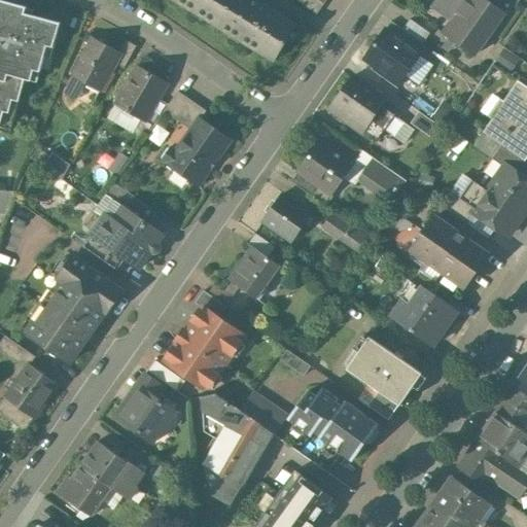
[(27,8),(0,0),(0,127),(0,128),(5,111),(10,112),(14,99),(20,101),(26,78),(32,80),(35,70),(41,71),(48,46),(54,47),(60,25),(26,14),(27,8)]
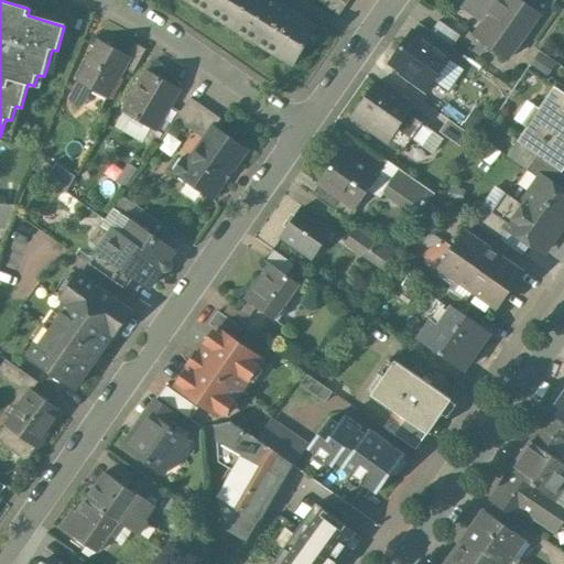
[(199,0),(229,20),(241,0),(199,0)]
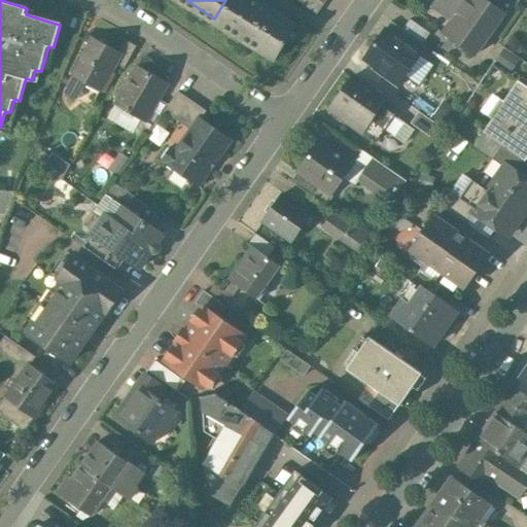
[(273,0),(225,0),(214,19),(273,56),(299,16),(273,0)]
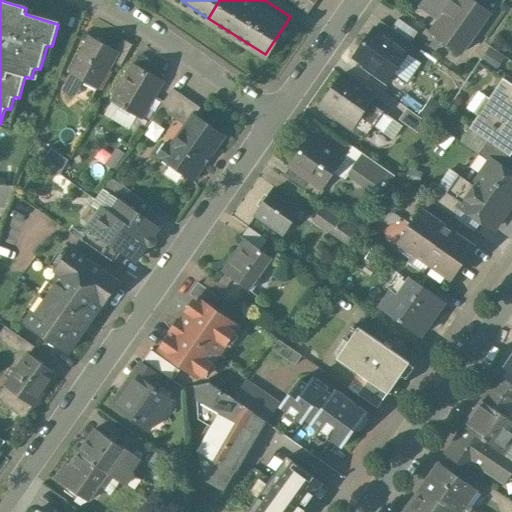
[(289,0),(308,13),(317,0),(289,0)]
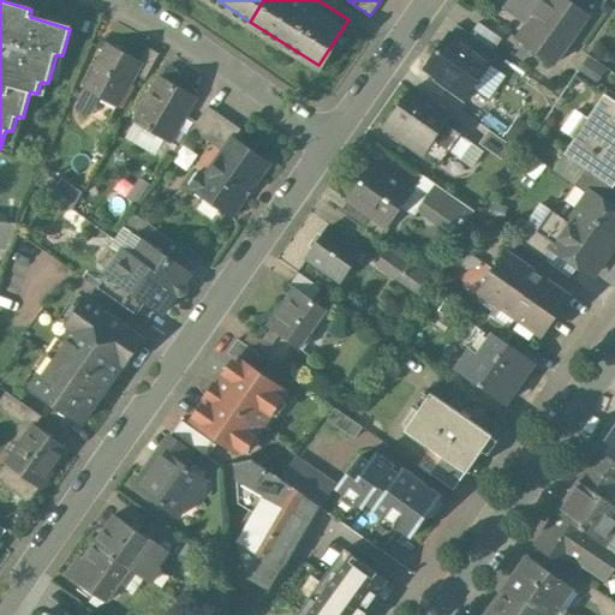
[(589,16),(567,0),(544,0),(529,22),(518,39),(554,65),(557,61),(551,58),(581,16),(586,19),(590,16),(589,16)]
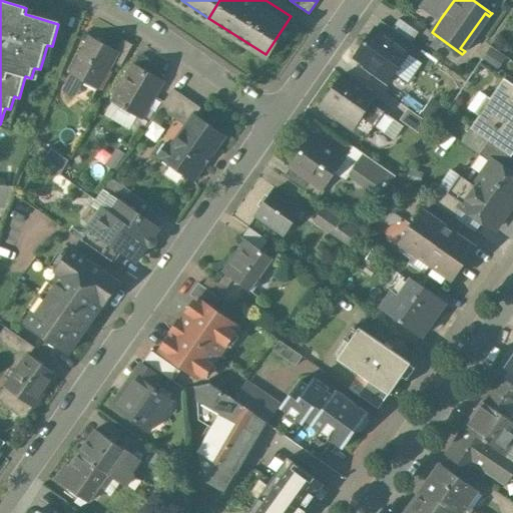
[(454,0),(432,0),(434,1),(437,15),(441,18),(454,0)]
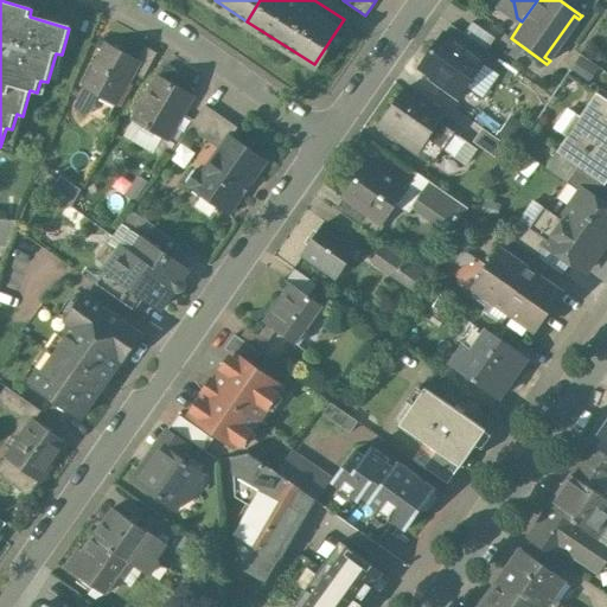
[(577,0),(560,0),(581,16),(587,6),(577,0)]
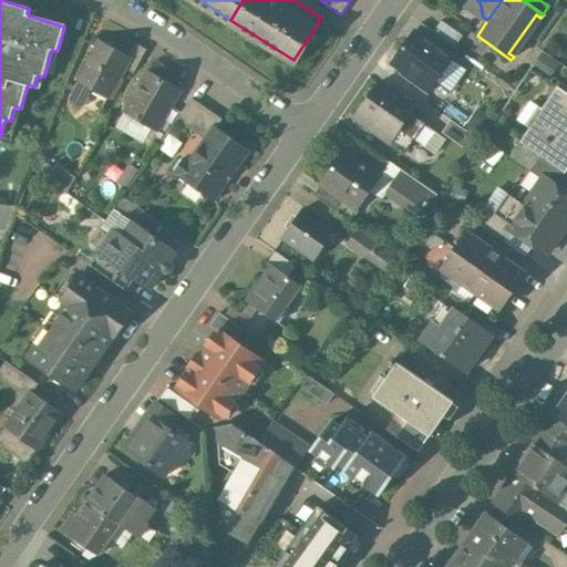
[(559,0),(539,0),(548,6),(554,9),(559,0)]
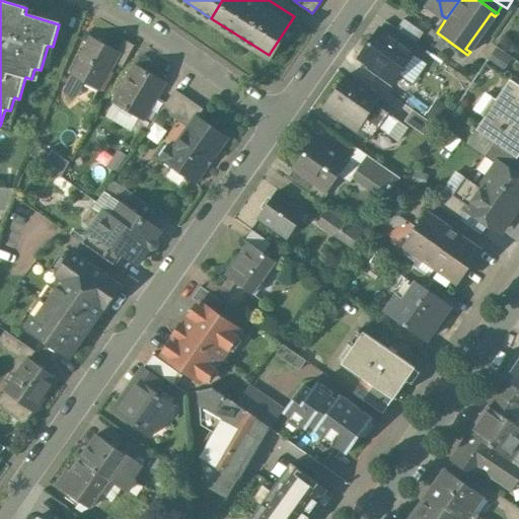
[(424,32),(403,19),(397,28),(406,35),(417,43),(424,32)]
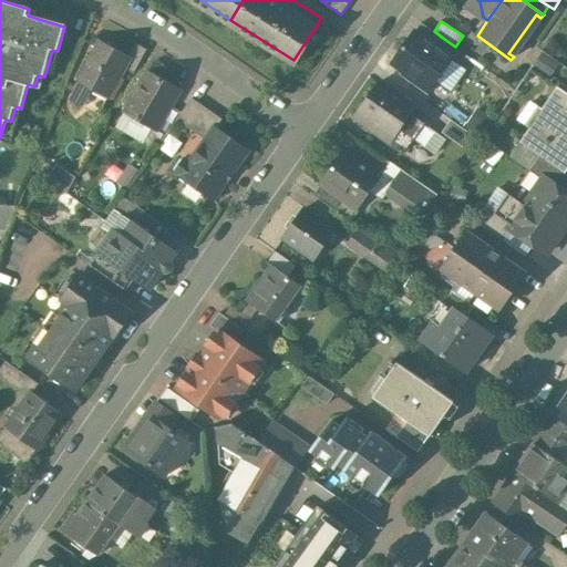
[(434,31),(422,23),(421,23),(415,32),(437,48),(444,39),(434,31)]
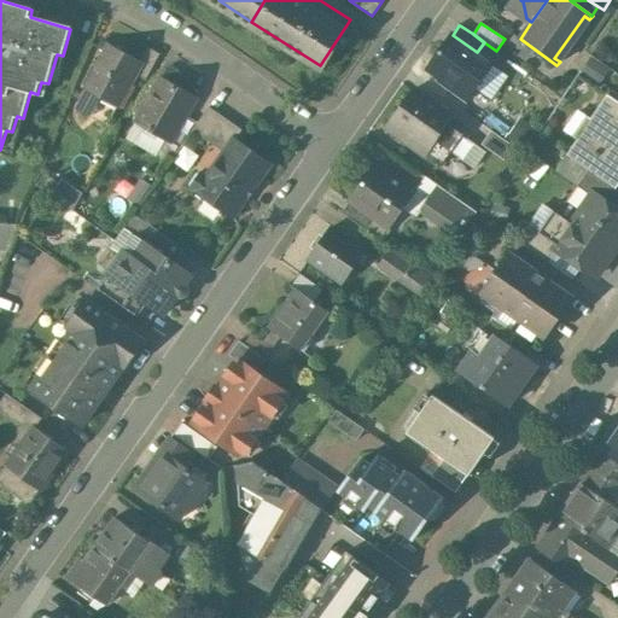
[(453,35),(452,35),(429,69),(454,87),(452,89),(468,100),(494,64),(477,52),(453,35)]
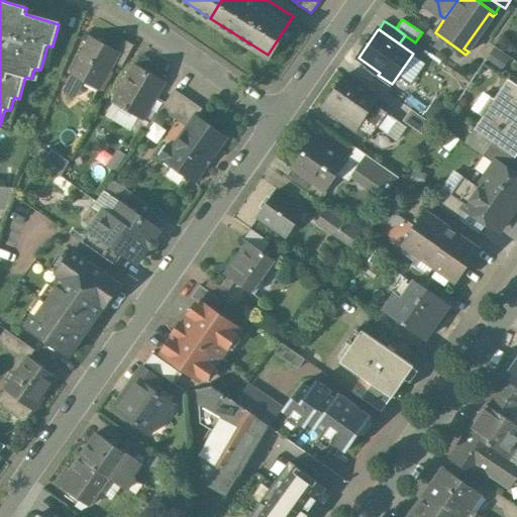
[(94,38),(73,75),(86,82),(87,81),(99,88),(98,89),(99,90),(114,64),(120,54),(117,53),(94,38)]
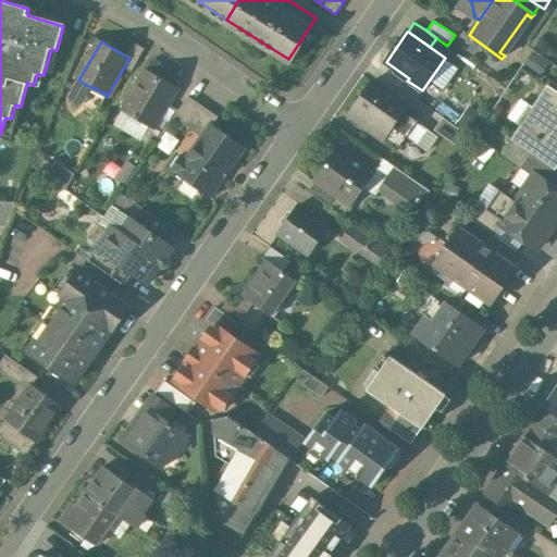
[(146,50),(134,44),(126,57),(130,58),(123,69),(133,74),(146,50)]
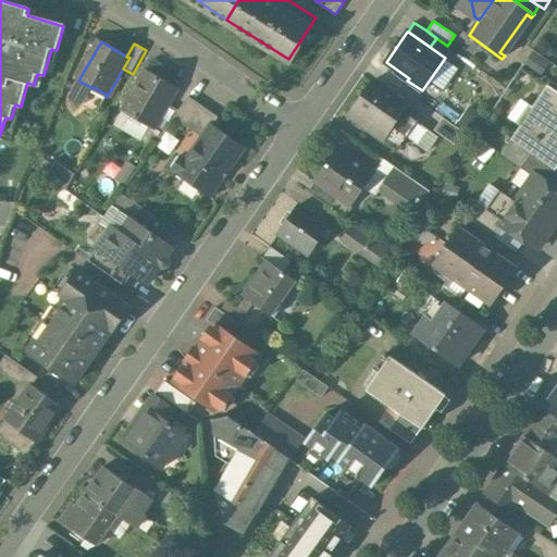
[(178,89),(146,71),(137,86),(138,87),(128,104),(127,104),(123,111),(149,127),(163,103),(169,107),(178,89)]
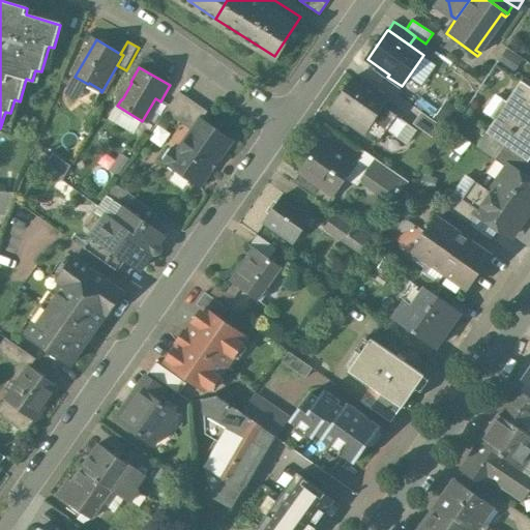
[(387,101),(352,77),(333,104),(346,112),(342,118),(364,134),(387,101)]
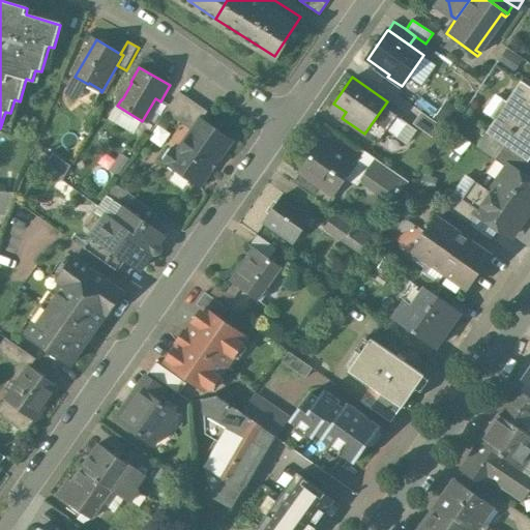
[(529,88),(520,82),(506,102),(506,104),(486,134),(503,146),(527,163),(529,156),(529,88)]
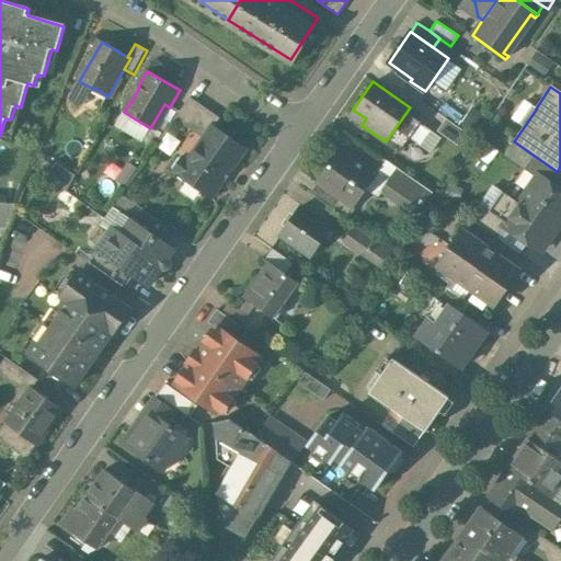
[(481,130),(467,119),(461,128),(476,138),(481,130)]
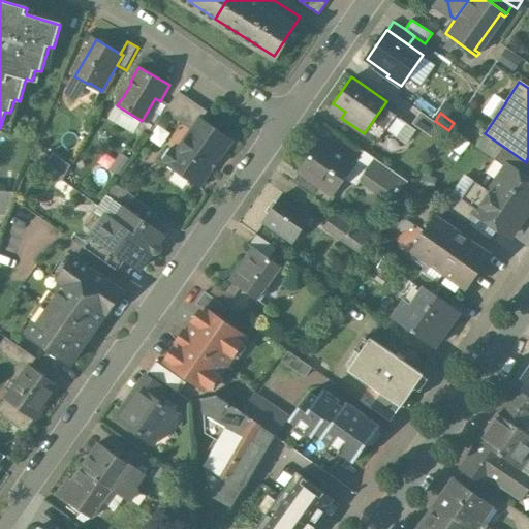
[(386,130),(409,143),(418,126),(397,114),(386,130)]
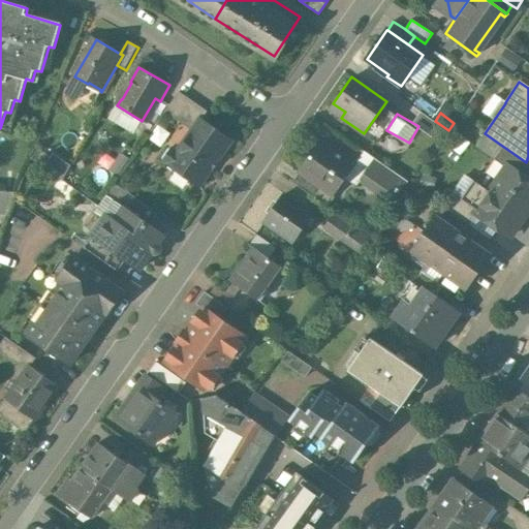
[(200,120),(178,154),(176,153),(168,164),(199,185),(230,141),(200,120)]
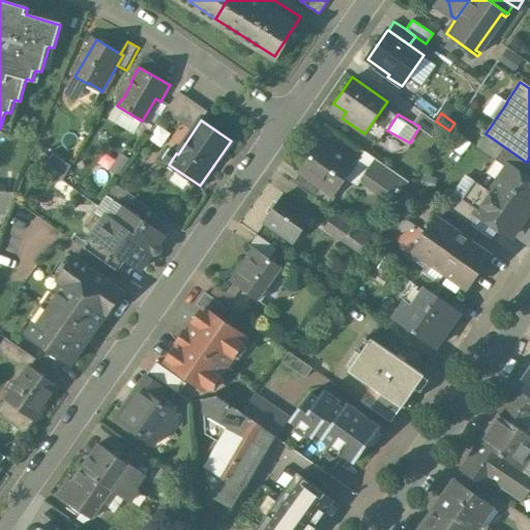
[(355,165),(321,141),(300,172),(300,173),(322,187),(334,196),(347,177),(355,165)]
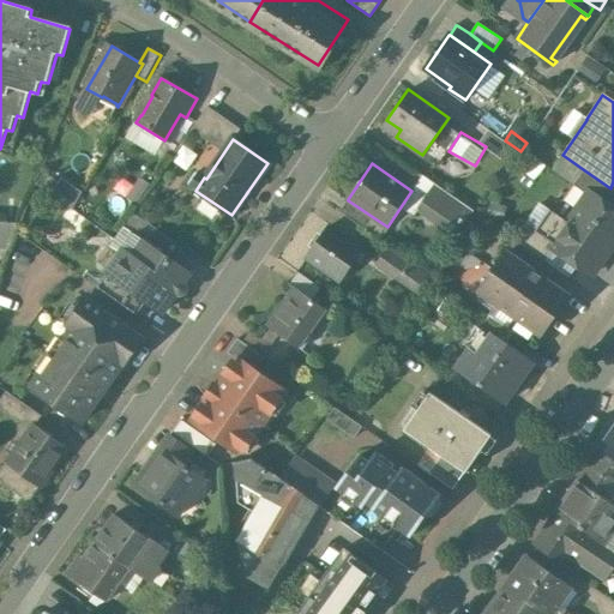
[(613,190),(611,188),(583,169),(573,184),(587,193),(588,191),(613,209),(613,208),(613,190)]
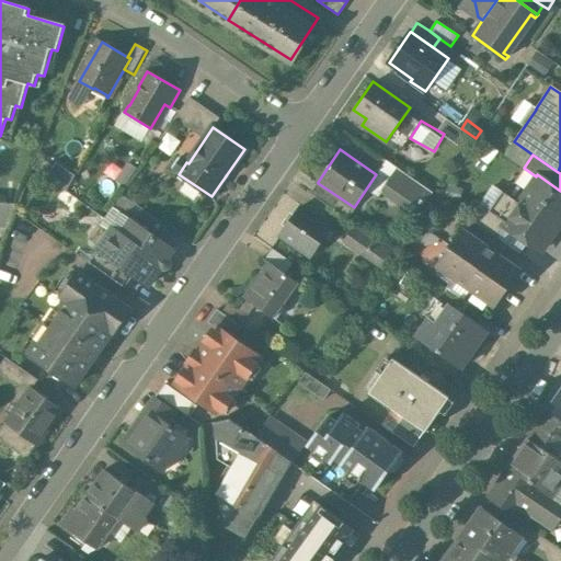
[(403,173),(386,160),(376,174),(393,186),(403,173)]
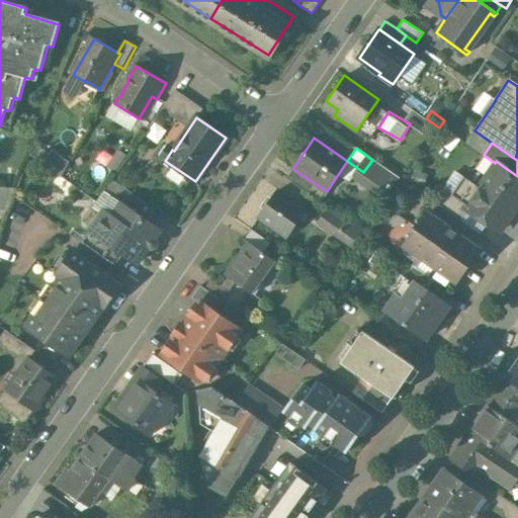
[(398,177),(372,160),(363,172),(347,161),(339,173),(350,181),(354,176),(380,194),(381,192),(389,189),(398,177)]
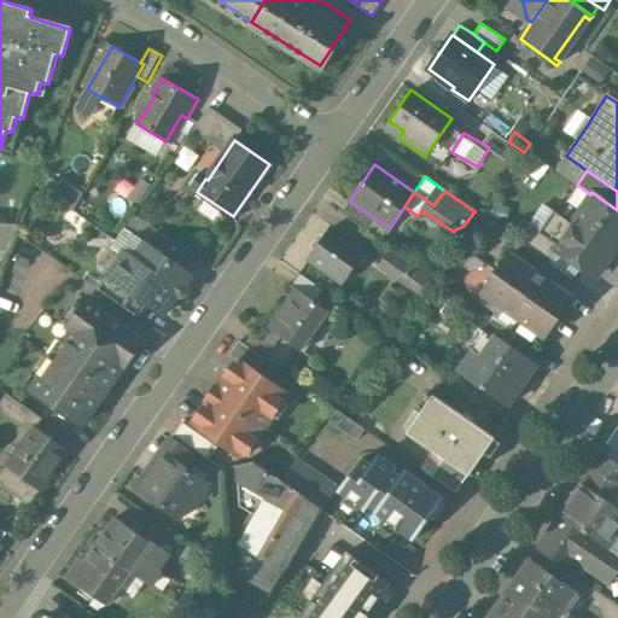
[(617,210),(592,192),(590,194),(570,225),(552,211),(537,232),(555,245),(553,249),(557,251),(594,277),(617,242),(617,210)]
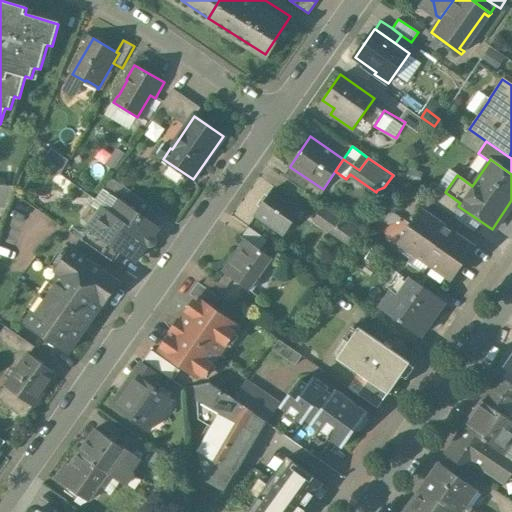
[(311,181),(290,167),(284,177),(304,191),(311,181)]
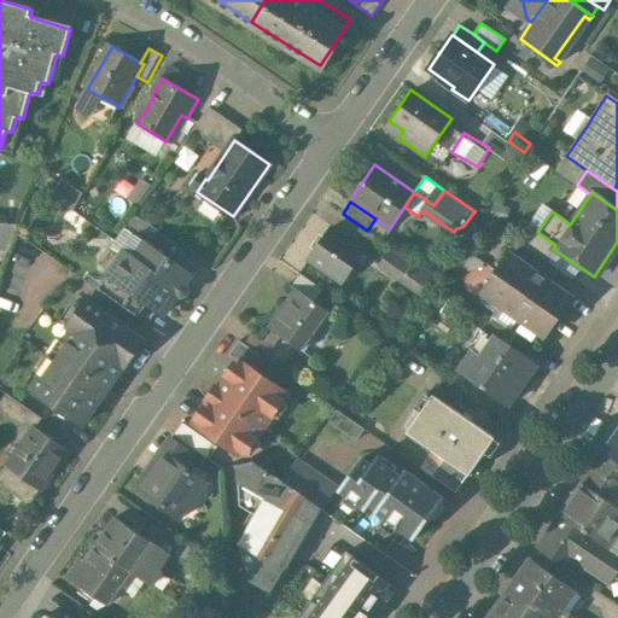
[(185,250),(134,216),(123,231),(135,239),(136,237),(175,263),(185,250)]
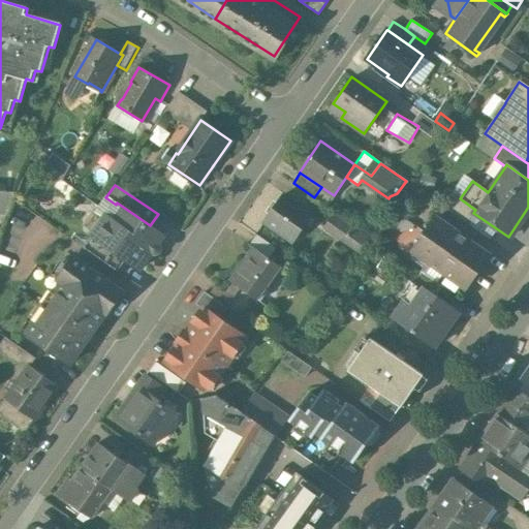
[(0,212),(14,212),(14,188),(0,188),(0,212)]
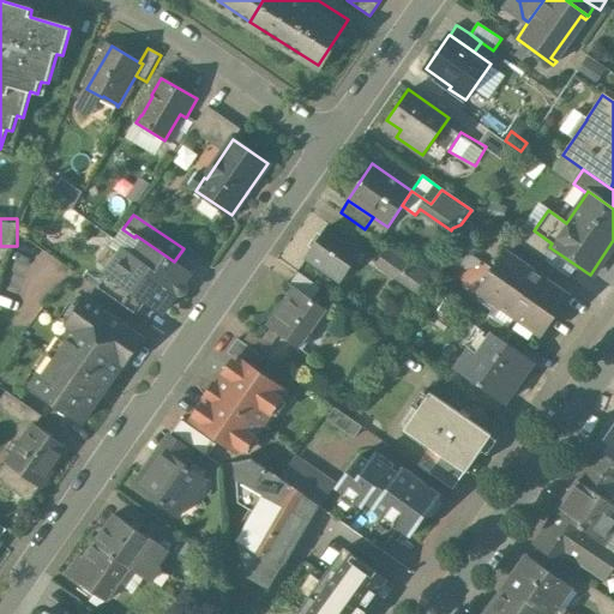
[(534,230),(528,226),(516,242),(545,262),(553,250),(549,247),(552,244),(534,230)]
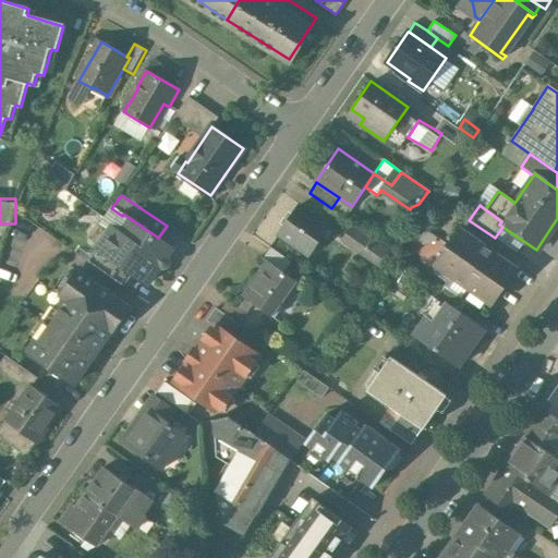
[(328,228),(298,207),(277,235),(308,257),(328,228)]
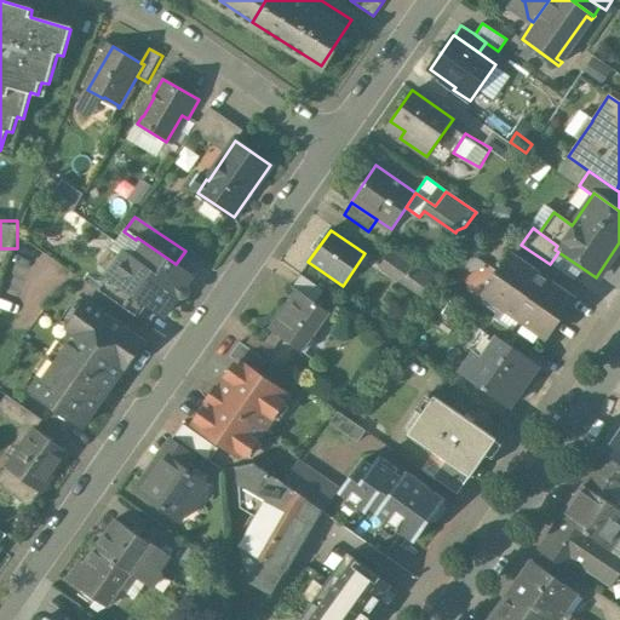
[(124,231),(112,250),(122,257),(136,240),(124,231)]
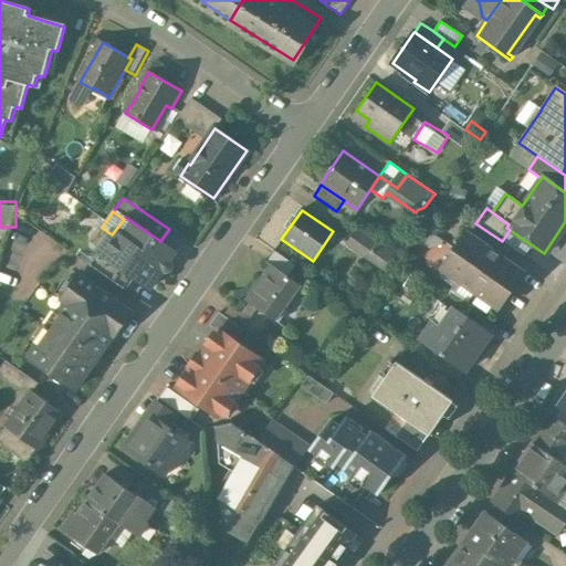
[(160,241),(125,217),(124,219),(112,234),(98,253),(135,279),(149,289),(163,271),(165,272),(167,272),(168,272),(169,271),(171,270),(173,266),(171,264),(171,262),(169,261),(176,252),(160,241)]
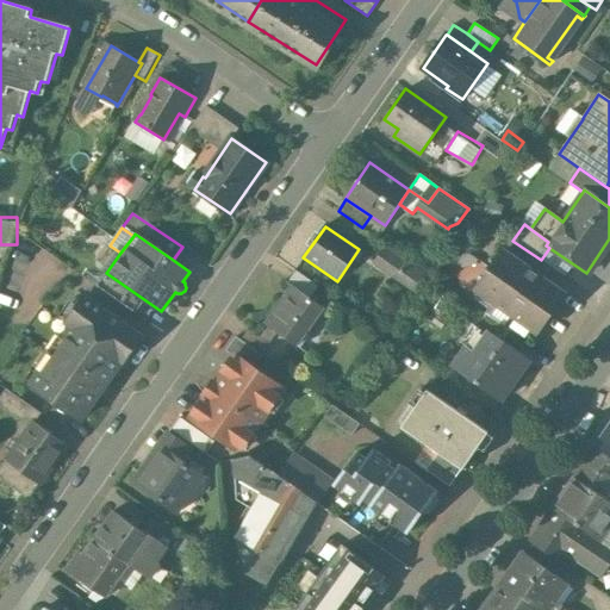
[(392,249),(388,254),(383,250),(373,263),(394,279),(408,260),(392,249)]
